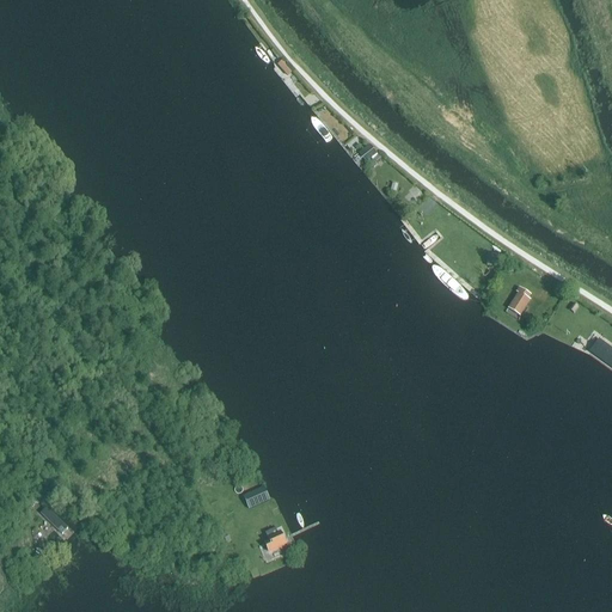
[(293,72),(282,61),(277,65),(288,77),(293,72)]
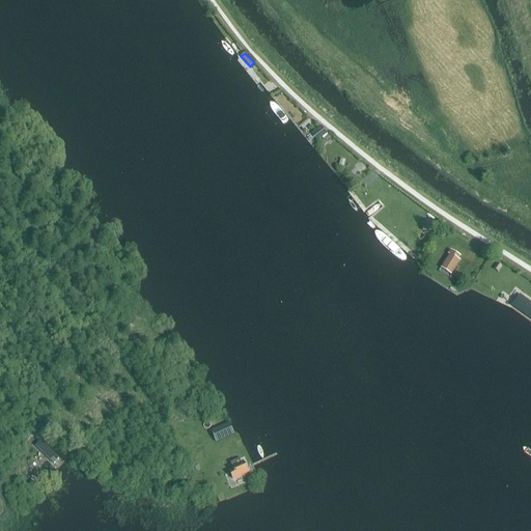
[(328,134),(320,126),(311,134),(317,142),(328,134)]
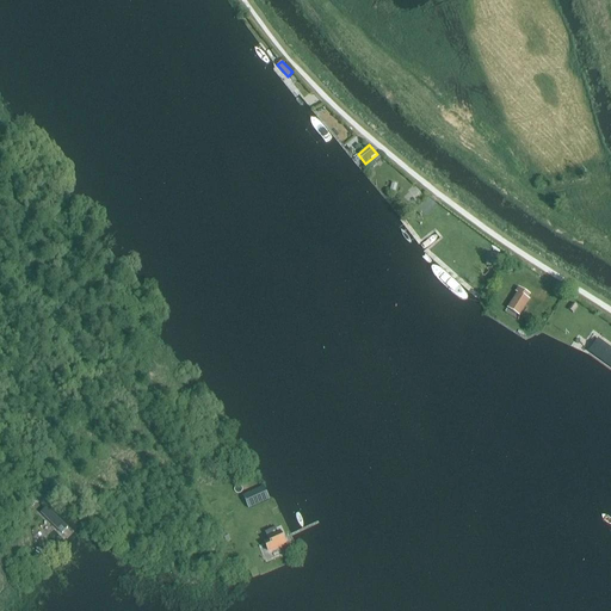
[(530,295),(518,288),(516,292),(517,294),(507,308),(519,316),(530,301),(528,300),(530,295)]
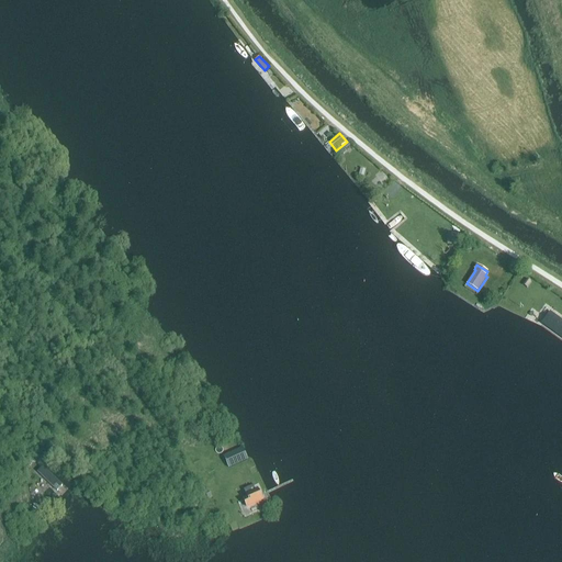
[(526,279),(521,285),(527,289),(531,282),(526,279)]
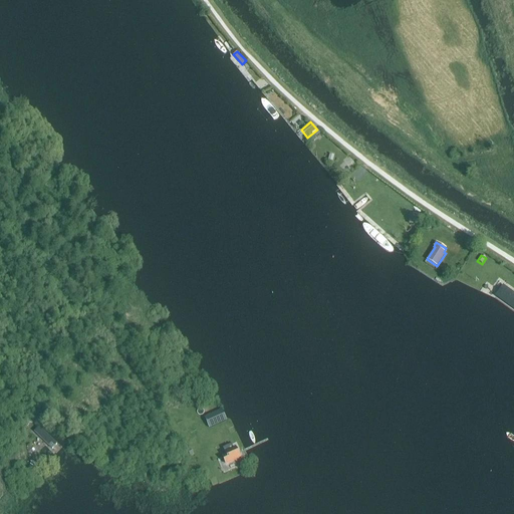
[(497,296),(513,308),(513,292),(505,285),(497,296)]
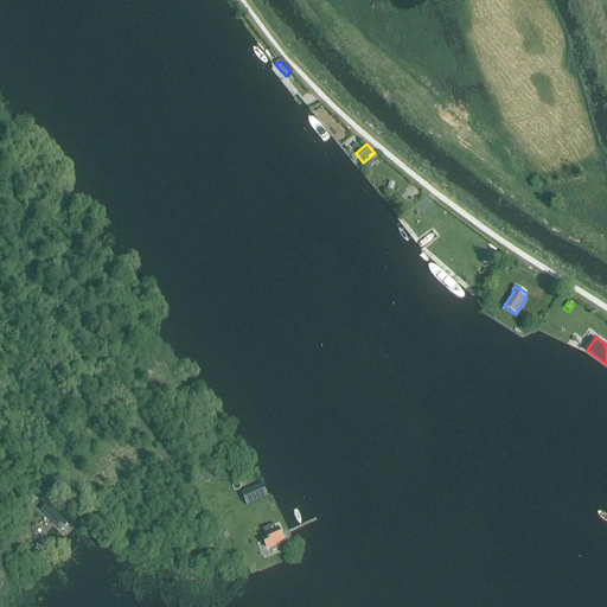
[(267,497),(261,484),(242,492),(248,505),(267,497)]
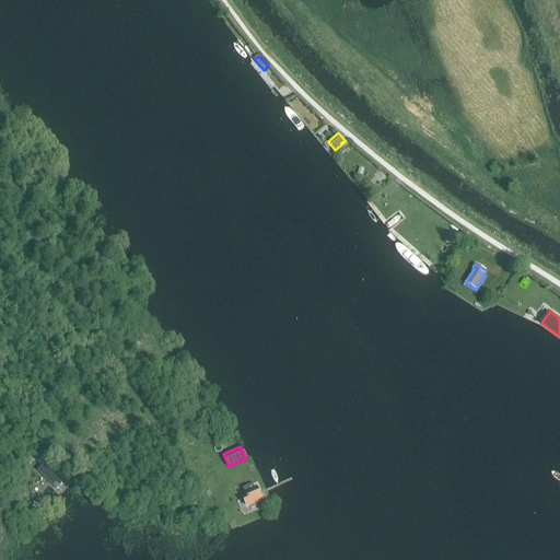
[(62,482),(43,463),(36,468),(56,489),(62,482)]
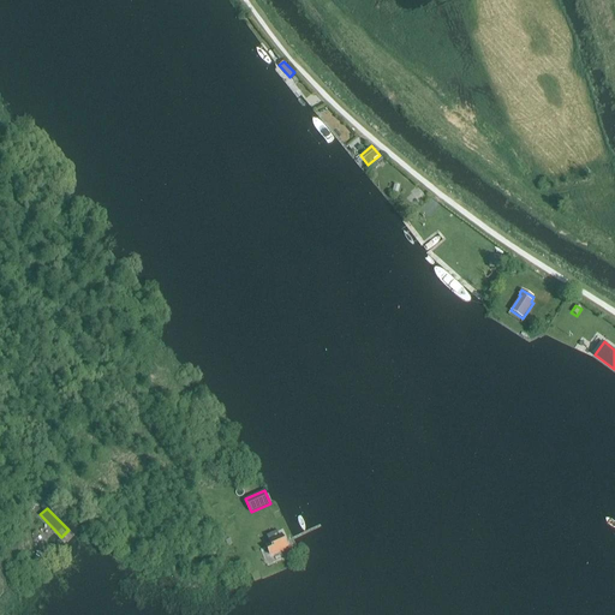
[(279,536),(278,531),(267,536),(270,543),(266,545),(270,555),(288,548),(282,535),(279,536)]
